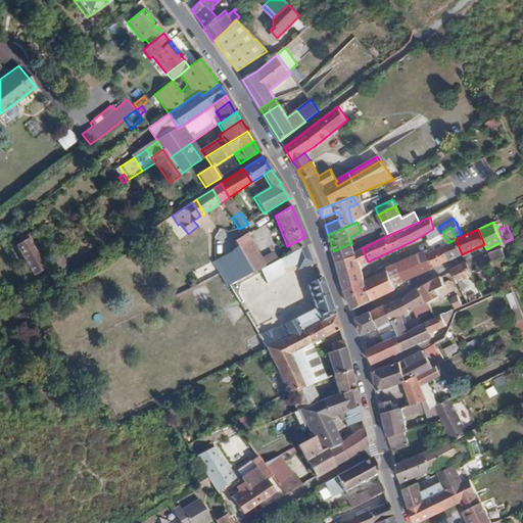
[(427,240),(433,237),(434,236),(431,230),(425,234),(427,240)]
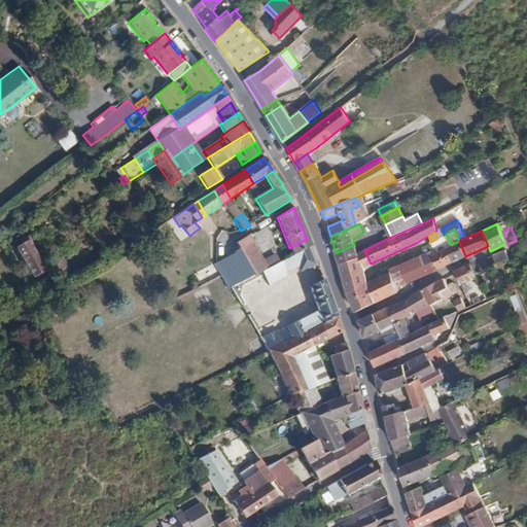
[(250,234),(235,244),(240,251),(253,276),(260,272),(266,269),(261,261),(249,240),(252,238),(251,236),(250,234)]
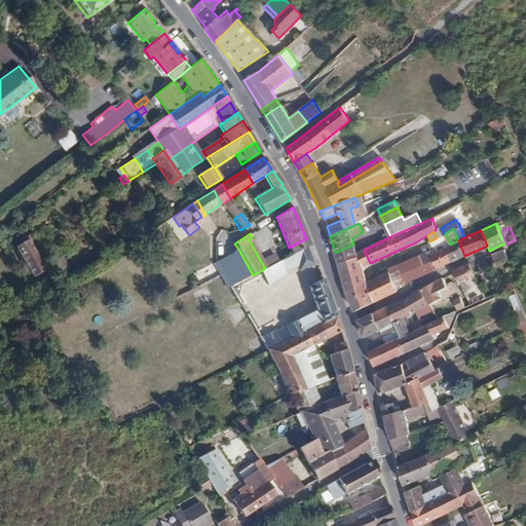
[(35,275),(46,268),(29,237),(23,240),(25,243),(16,249),(32,276),(35,275)]
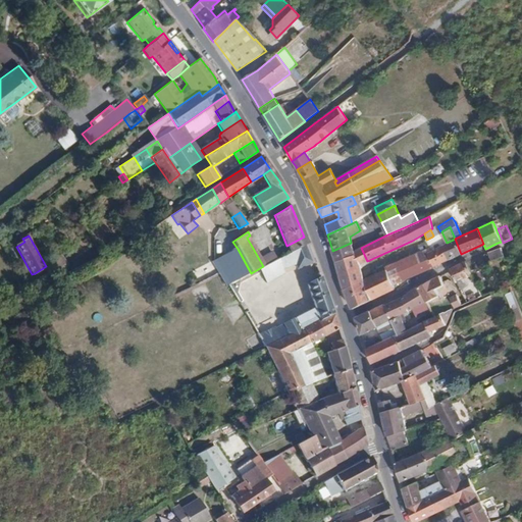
[(290,253),(306,244),(304,237),(286,246),(290,253)]
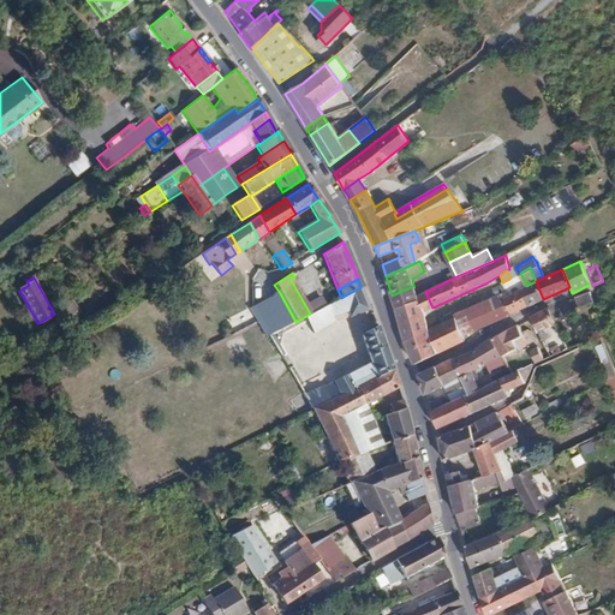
[(505,291),(508,296),(514,293),(509,279),(502,282),(500,284),(505,291)]
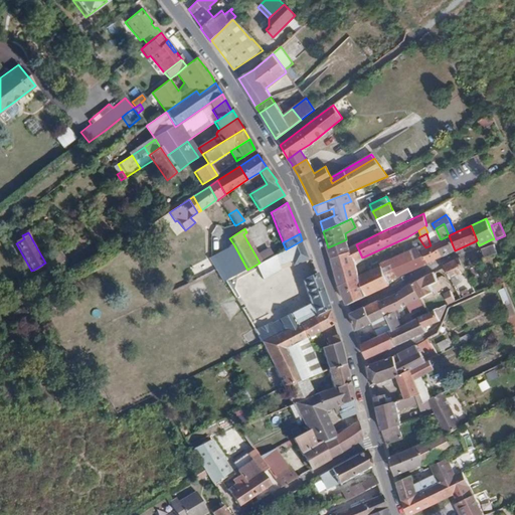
[(448,253),(455,250),(449,235),(441,239),(438,240),(445,255),(448,253)]
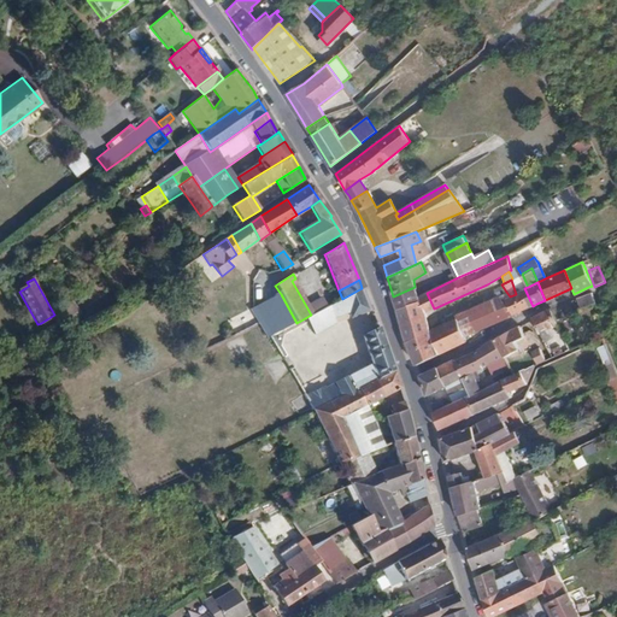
[(395,301),(398,309),(419,300),(418,297),(417,292),(415,287),(393,297),(395,301)]
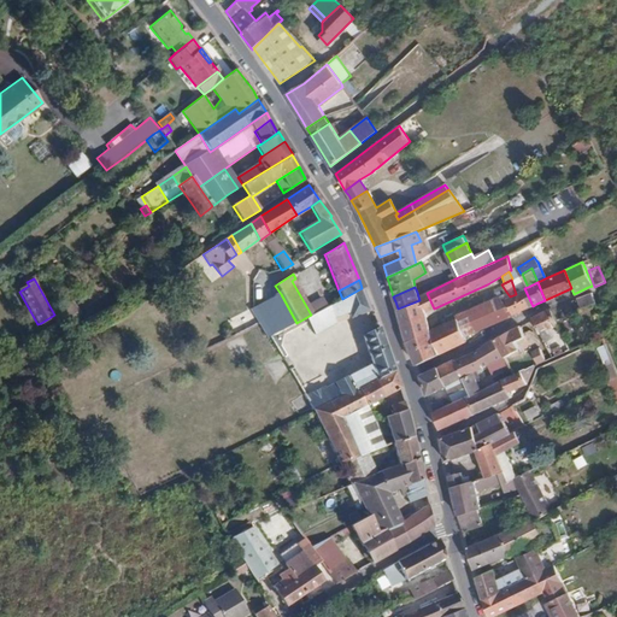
[(370,310),(362,288),(342,299),(330,305),(334,316),(350,310),(352,317),(370,310)]
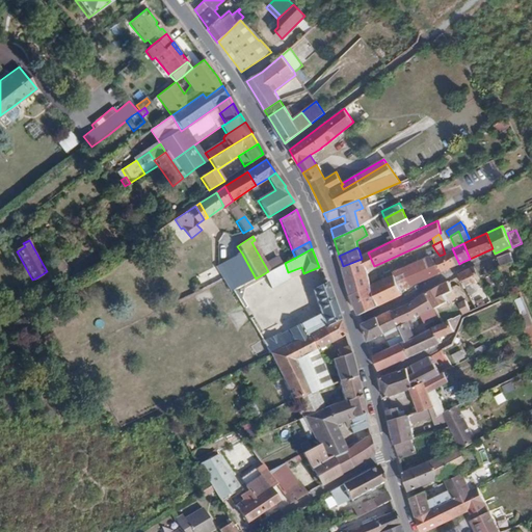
[(448,269),(459,264),(452,248),(446,250),(447,253),(445,254),(440,256),(437,257),(442,272),(448,269)]
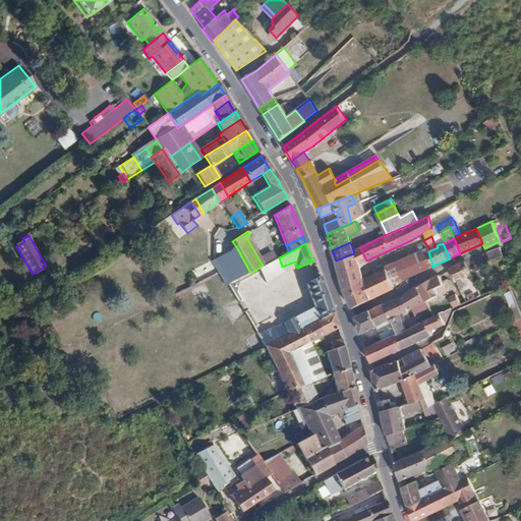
[(393,285),(432,267),(428,251),(430,250),(427,246),(386,267),(387,269),(393,285)]
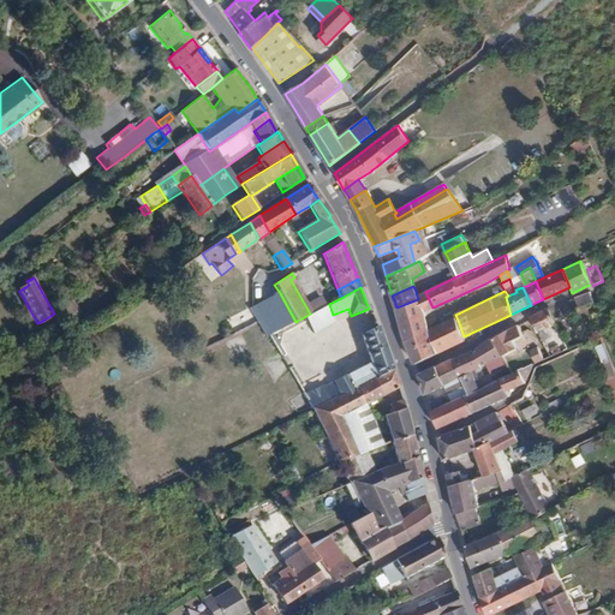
[(578,306),(592,300),(589,291),(574,298),(578,306)]
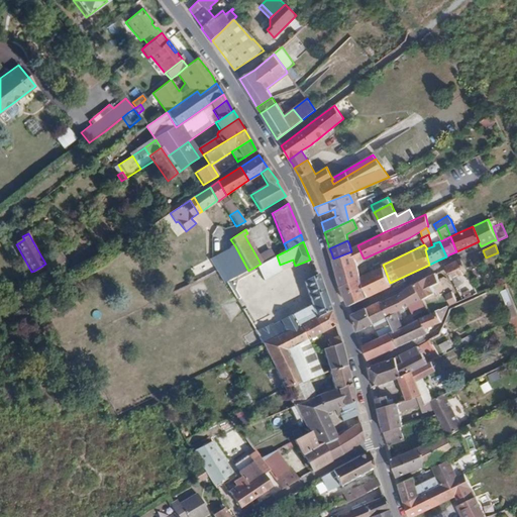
[(351,251),(356,262),(364,259),(357,245),(350,248),(351,251)]
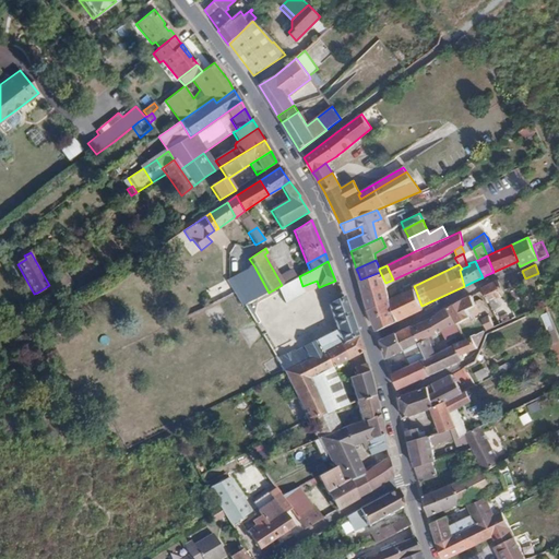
[(254,266),(228,280),(236,293),(234,294),(241,307),(242,306),(269,293),(254,266)]
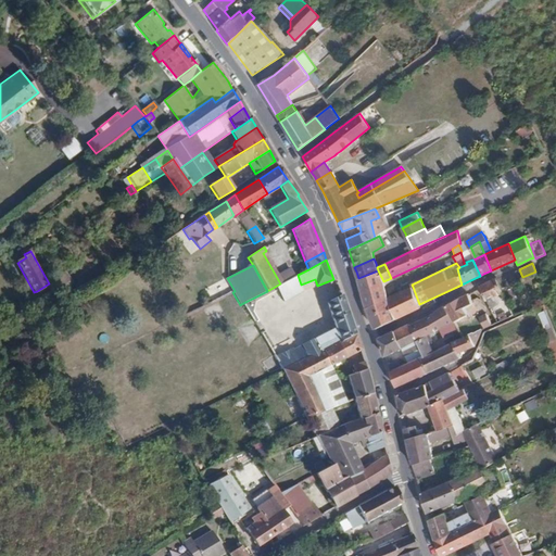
[(276,276),(280,283),(291,278),(289,275),(291,274),(289,268),(276,276)]
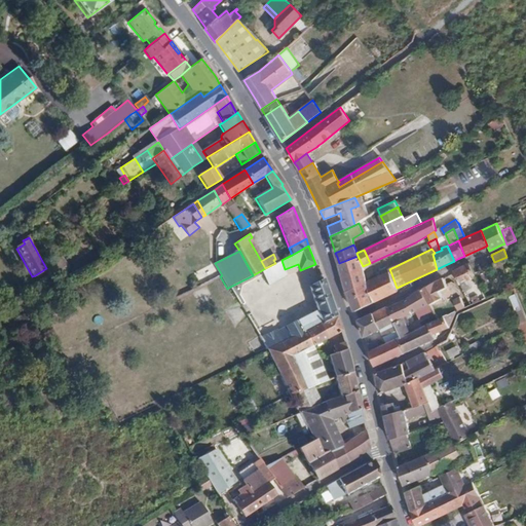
[(339,263),(343,279),(364,270),(363,266),(358,256),(339,263)]
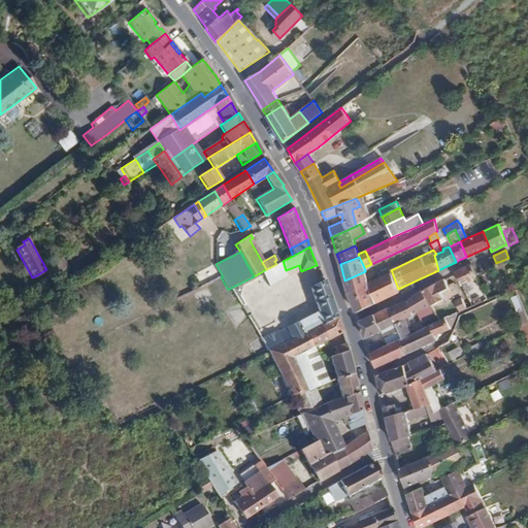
[(68,274),(61,261),(51,267),(58,281),(68,274)]
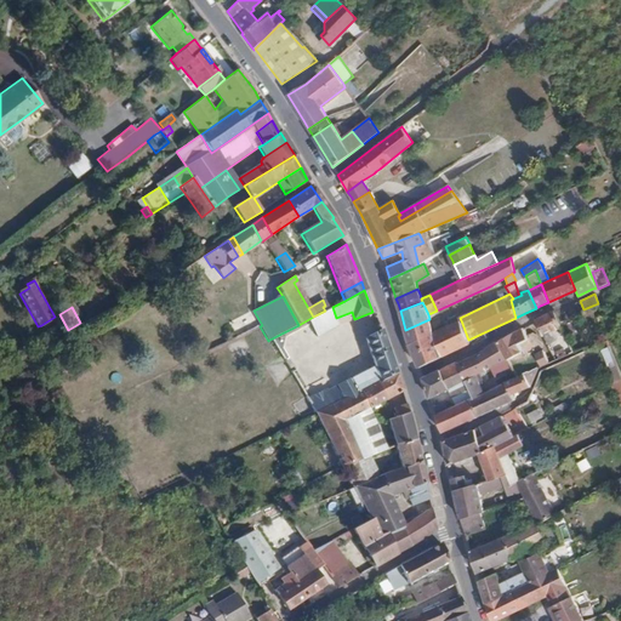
[(336,318),(332,307),(328,309),(325,311),(313,317),(307,320),(317,339),(340,326),(336,318)]
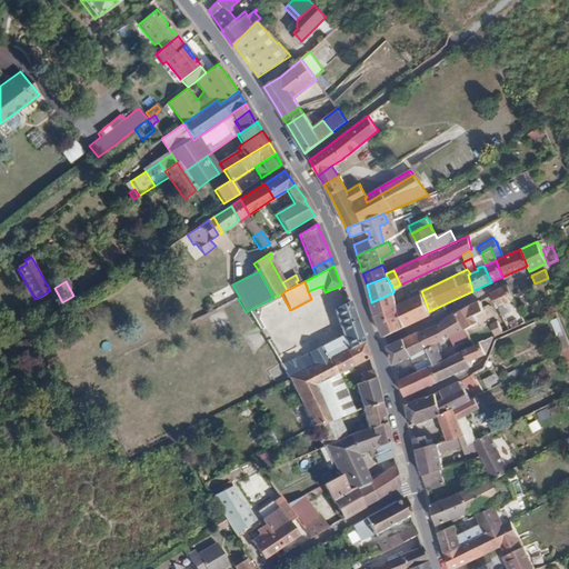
[(240,298),(232,285),(209,296),(216,310),(238,299),(240,298)]
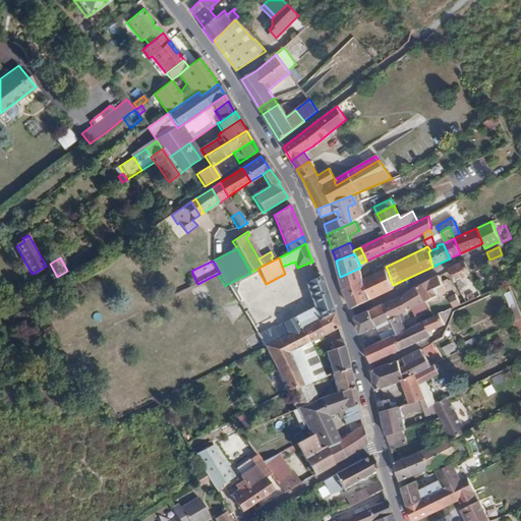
[(462,279),(470,275),(464,263),(463,261),(449,269),(456,283),(454,283),(458,291),(466,288),(462,279)]
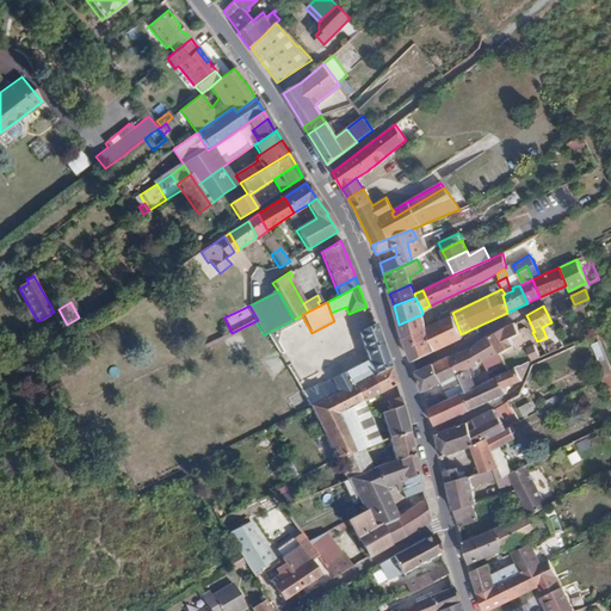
[(55,315),(54,312),(41,320),(42,322),(55,315)]
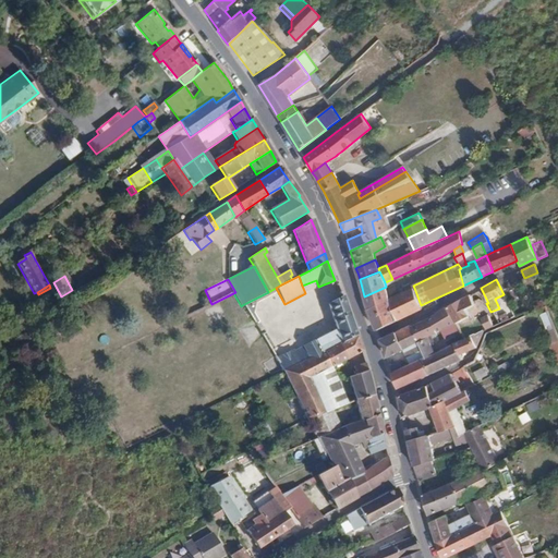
[(364,296),(368,310),(389,299),(386,287),(364,296)]
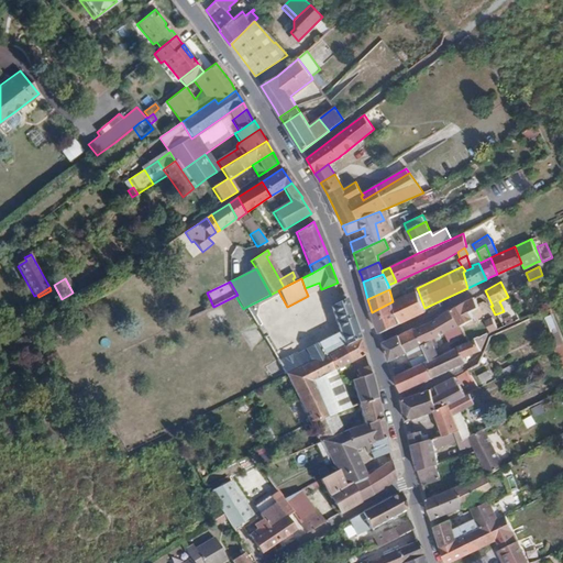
[(424,310),(424,308),(418,290),(393,301),(372,312),(379,333),(424,310)]
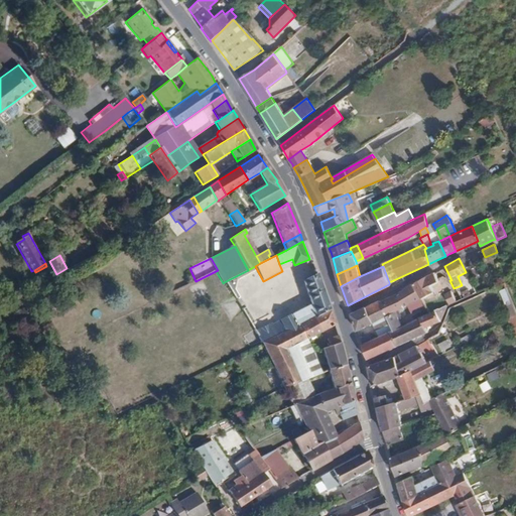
[(438,282),(433,272),(428,275),(422,279),(412,284),(420,299),(433,293),(430,287),(438,282)]
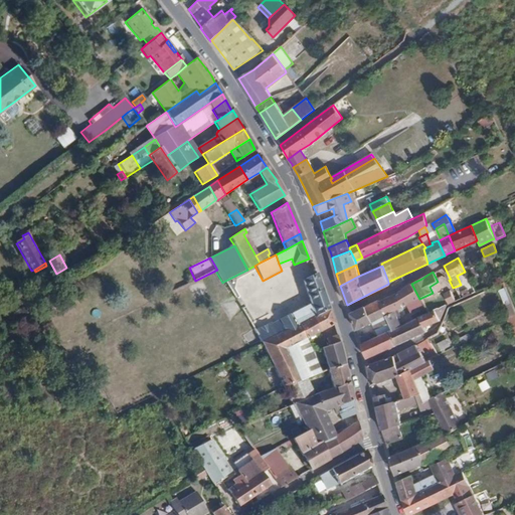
[(275,337),(328,311),(315,274),(302,283),(310,305),(271,325),(270,326),(275,337)]
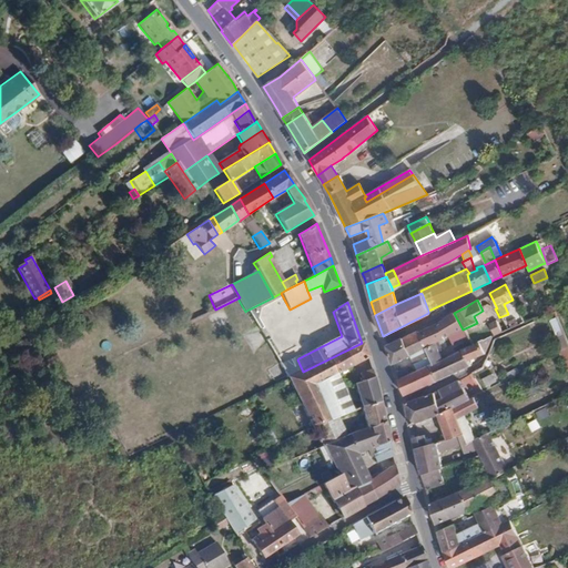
[(448,337),(463,330),(454,313),(440,322),(438,324),(445,338),(448,337)]
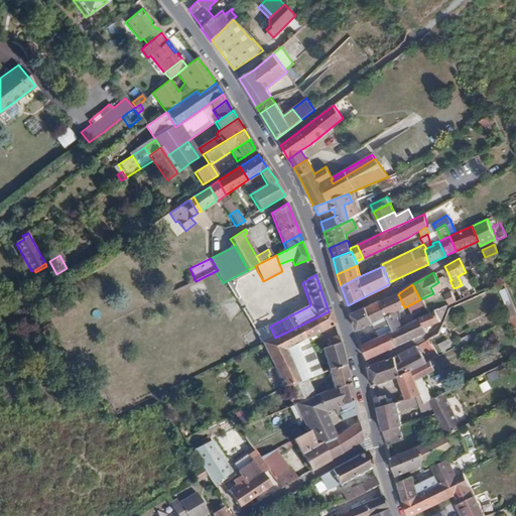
[(515,314),(515,311),(506,288),(499,291),(510,318),(515,314)]
